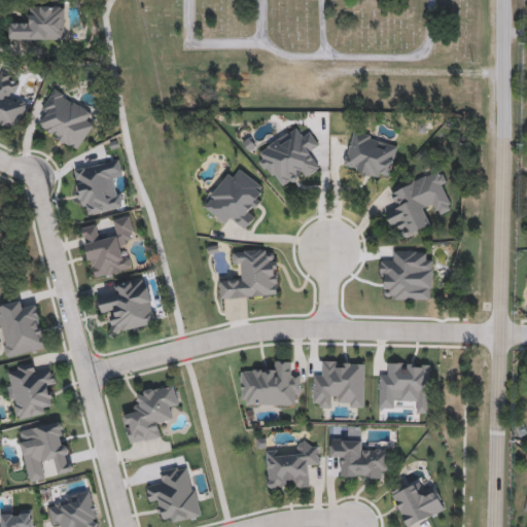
[(64,39),(9,39),(9,18),(30,18),(30,5),(64,5),(64,39)]
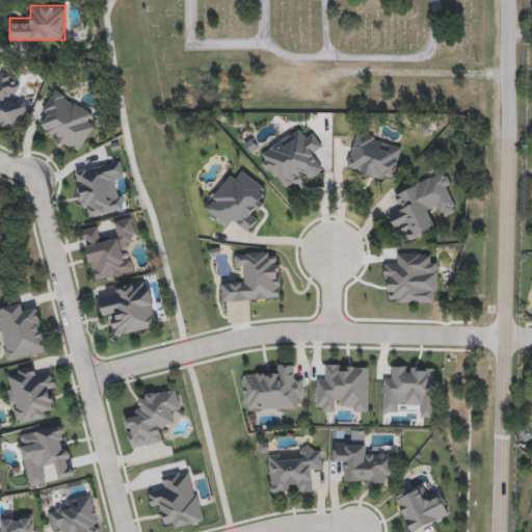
[(17,131),(0,125),(0,70),(19,77),(11,98),(27,103),(17,131)]
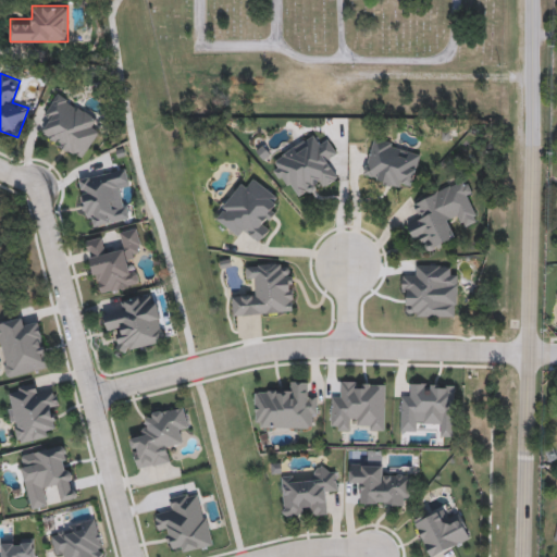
[(98,132),(81,160),(41,136),(51,120),(44,114),(57,93),(96,116),(90,126),(98,132)]
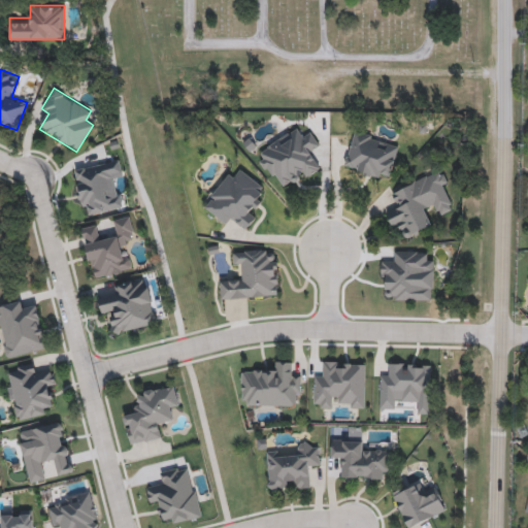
[(277,190),(256,152),(297,129),(301,136),(310,131),(320,146),(310,151),(319,166),(277,190)]
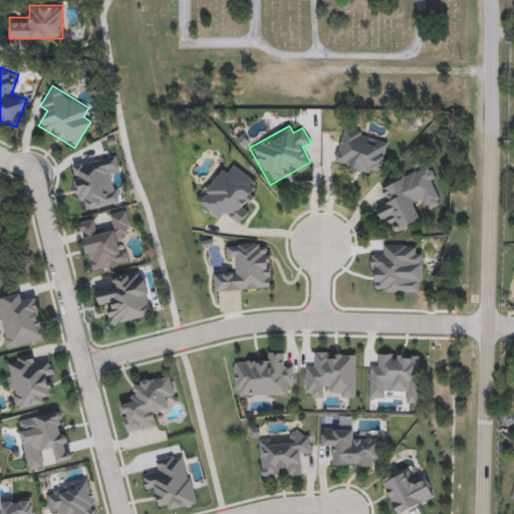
[(333,163),(345,126),(389,140),(377,177),(333,163)]
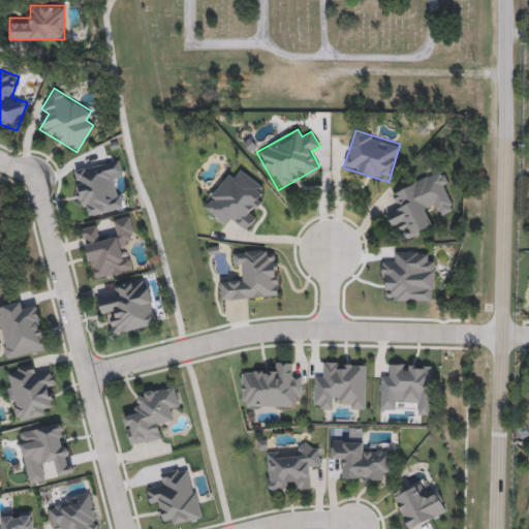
[(83,215),(74,168),(110,162),(118,209),(83,215)]
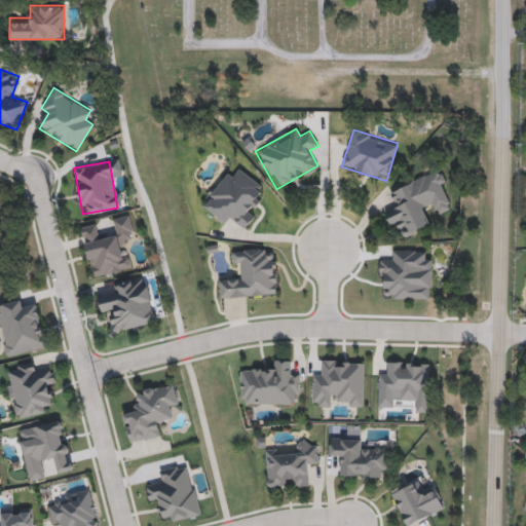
[(227,173),(234,178),(240,168),(265,188),(250,208),(257,213),(245,228),(229,216),(223,224),(200,205),(227,173)]
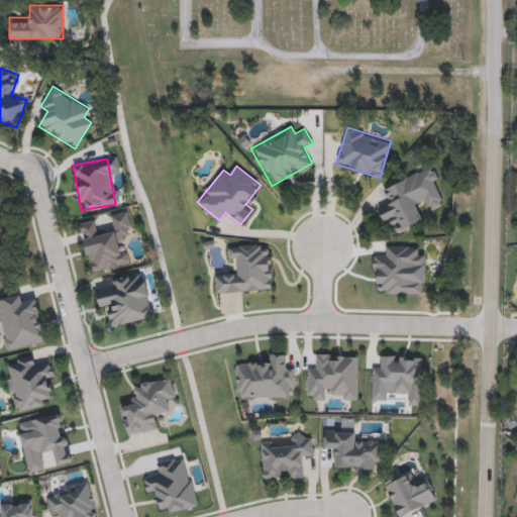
[(382,186),(430,167),(445,204),(430,210),(427,202),(416,206),(423,224),(399,233),(394,223),(385,227),(376,206),(388,201),(382,186)]
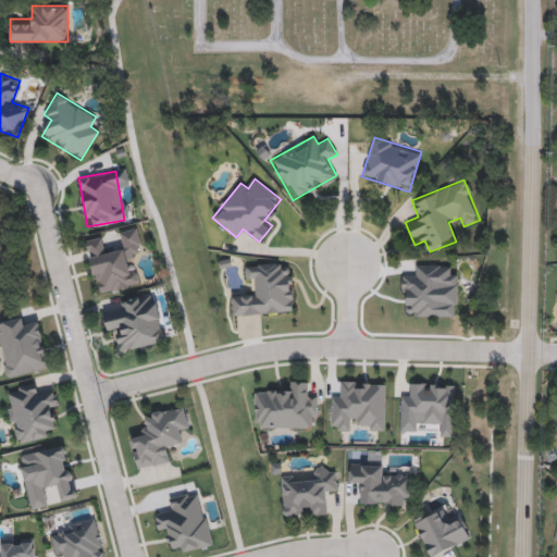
[(85,240),(103,236),(108,252),(122,249),(118,232),(137,227),(141,249),(131,251),(138,284),(97,294),(85,240)]
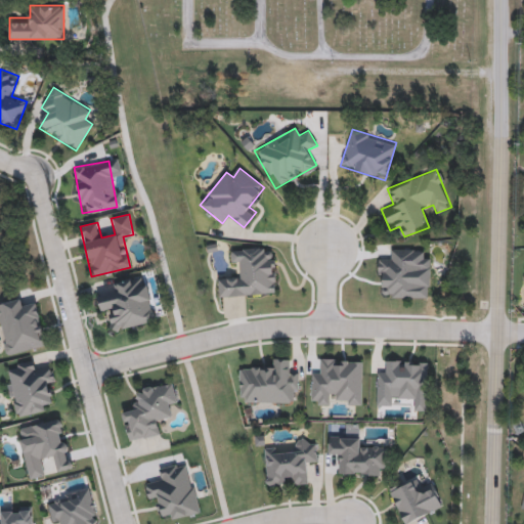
[(145,276),(156,321),(111,331),(106,311),(100,313),(97,296),(117,292),(115,282),(145,276)]
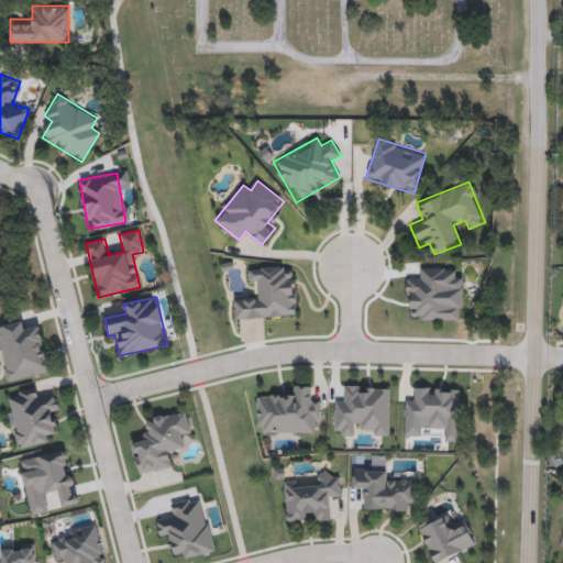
[(29,330),(42,327),(52,372),(6,382),(0,354),(0,326),(28,320),(29,330)]
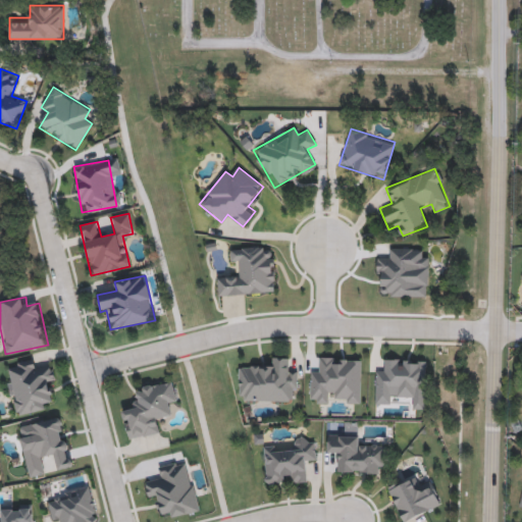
[(239,367),(272,367),(272,357),(286,357),(288,368),(297,368),(297,402),(239,402),(239,367)]
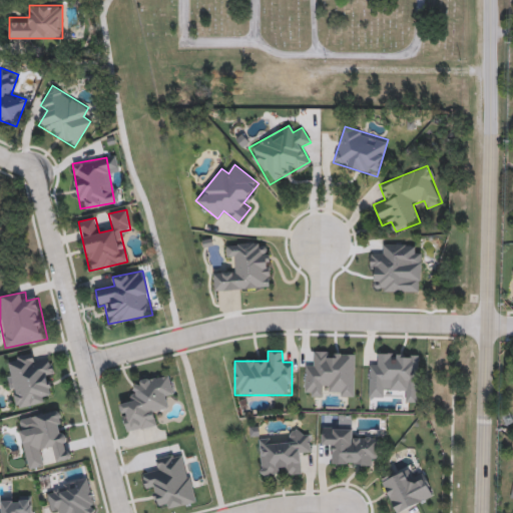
[(355,352),(354,397),(334,396),(334,388),(324,388),(324,397),(305,396),(305,361),(315,361),(316,351),(355,352)]
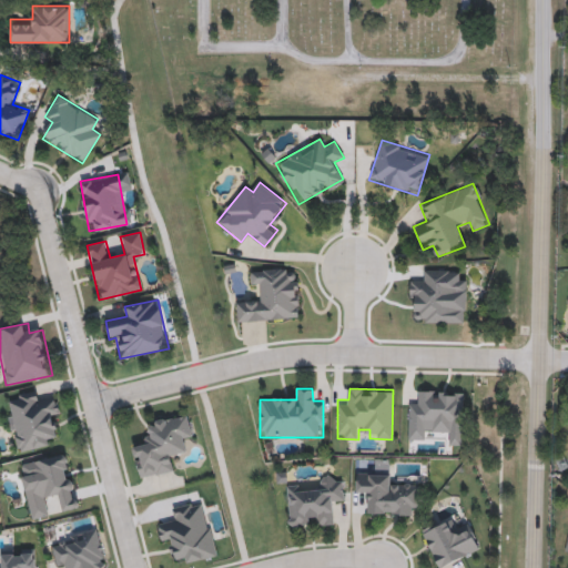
[(19,452),(6,397),(36,391),(38,401),(56,396),(60,415),(50,417),(56,443),(19,452)]
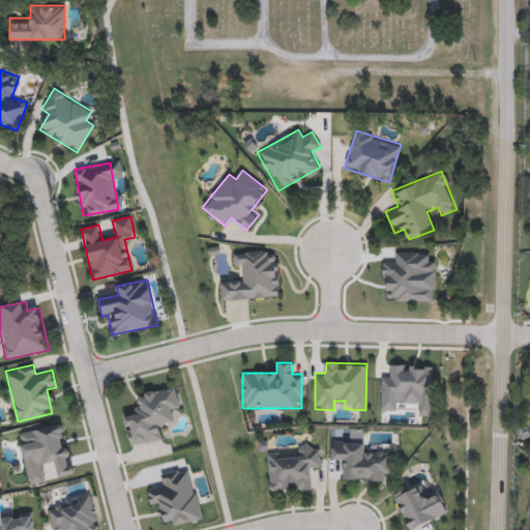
[(130,447),(121,414),(142,408),(138,394),(173,385),(179,407),(169,410),(173,422),(158,427),(162,438),(130,447)]
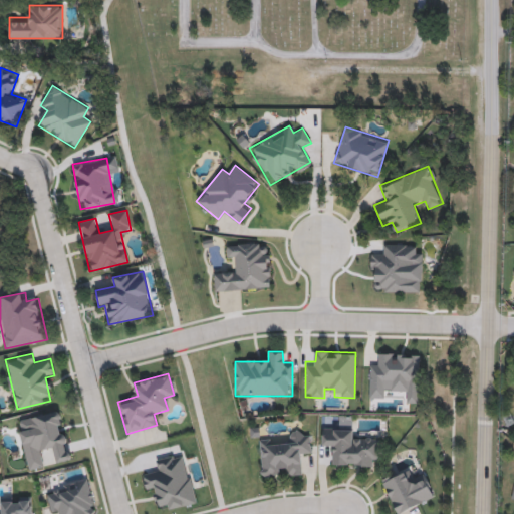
[(60,410),(71,461),(28,470),(17,420),(60,410)]
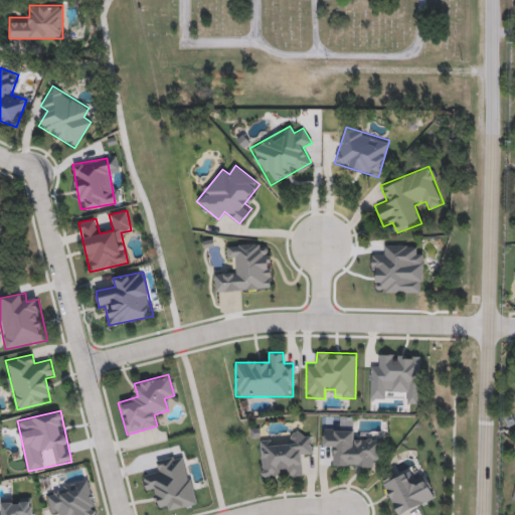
[(333,467),(333,448),(322,448),(322,428),(354,428),(354,440),(378,440),(378,467),(333,467)]
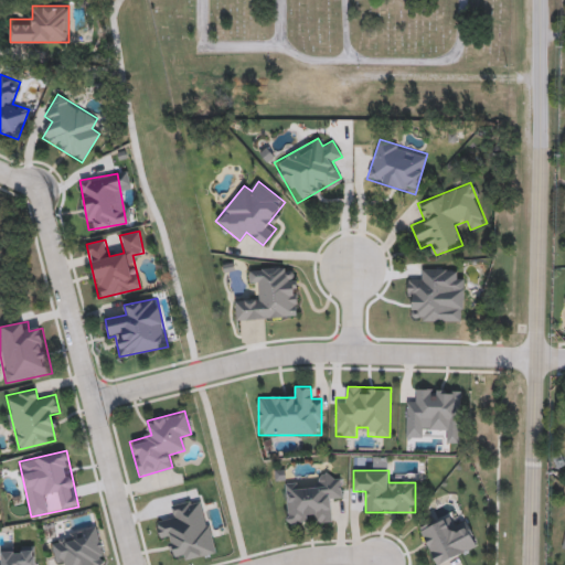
[(341,498),(330,498),(331,522),(287,524),(285,486),(318,484),(317,473),(340,472),(341,498)]
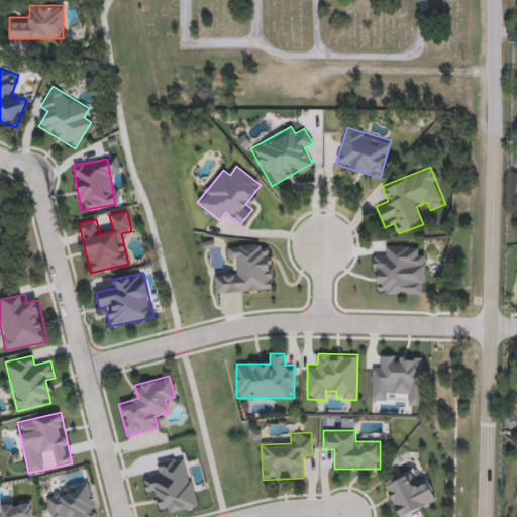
[(197,506),(163,514),(158,492),(147,494),(143,476),(159,473),(157,461),(185,455),(197,506)]
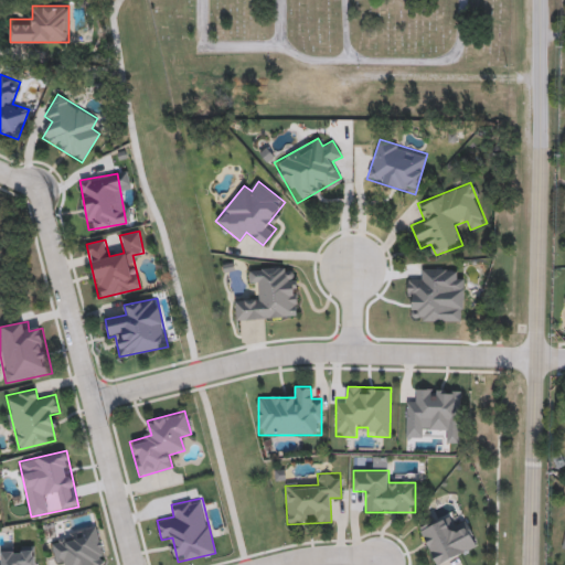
[(104,564),(64,564),(64,563),(57,564),(51,536),(96,526),(104,564)]
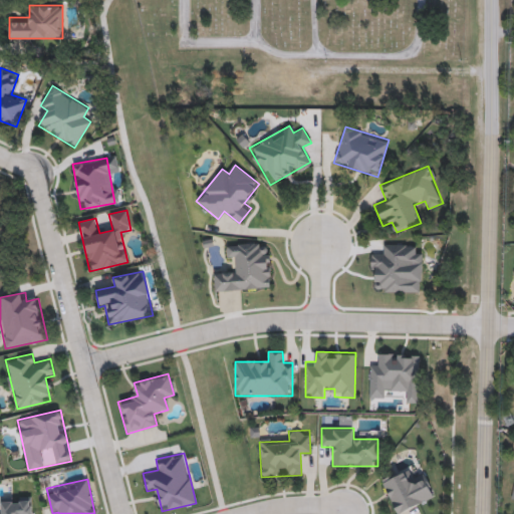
[(0,513),(0,497),(32,497),(32,513),(0,513)]
